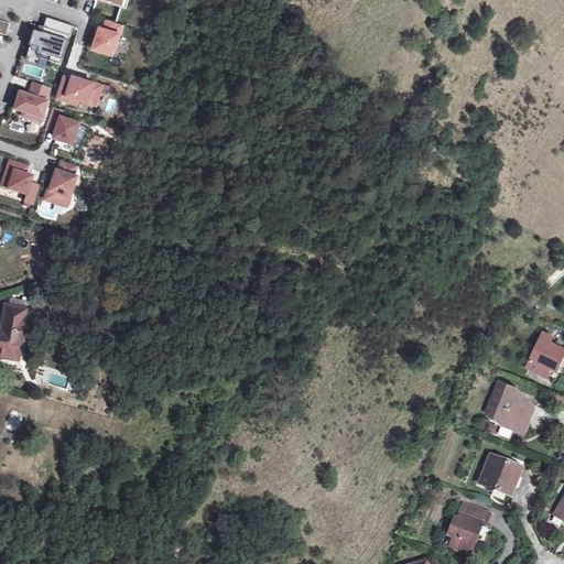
[(34,39),(30,51),(41,54),(52,57),(50,62),(61,65),(71,36),(72,36),(75,26),(47,18),(45,28),(43,34),(39,32),(35,31),(33,38),(34,39)]
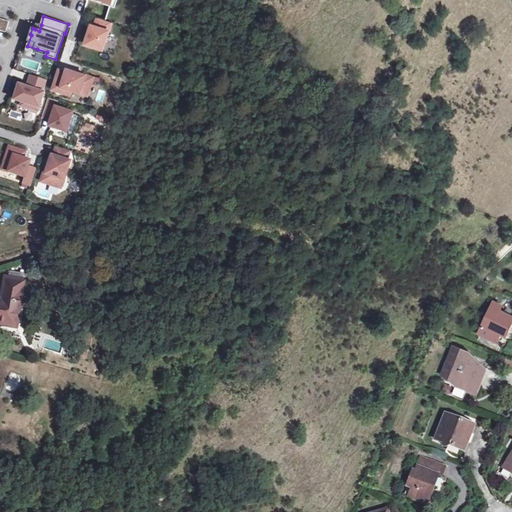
[(0,30),(6,33),(9,22),(0,18),(0,30)]
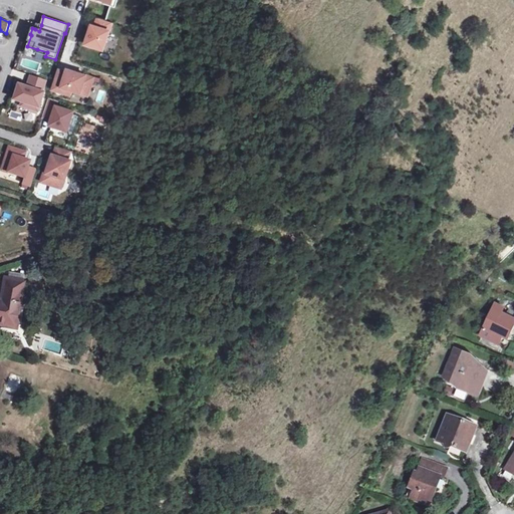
[(93,26),(87,45),(104,51),(113,23),(99,19),(96,27),(93,26)]
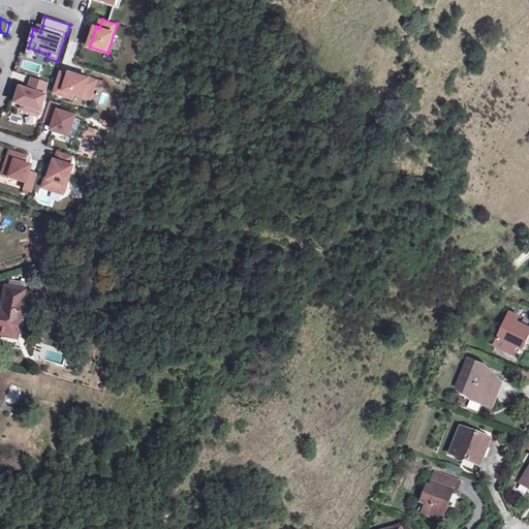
[(28,48),(26,55),(36,58),(38,51),(28,48)]
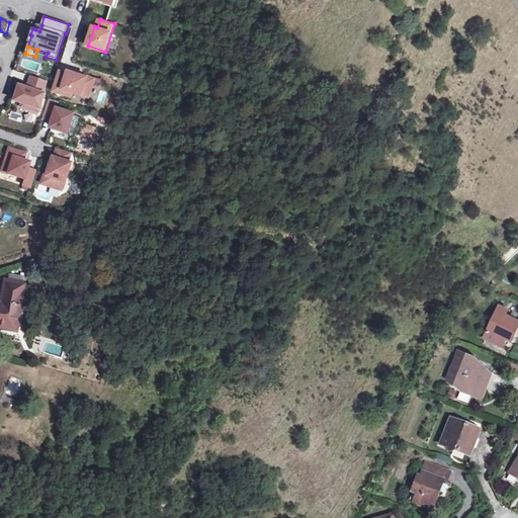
[(90,97),(95,80),(70,71),(69,74),(67,81),(57,77),(53,90),(72,96),(74,92),(90,97)]
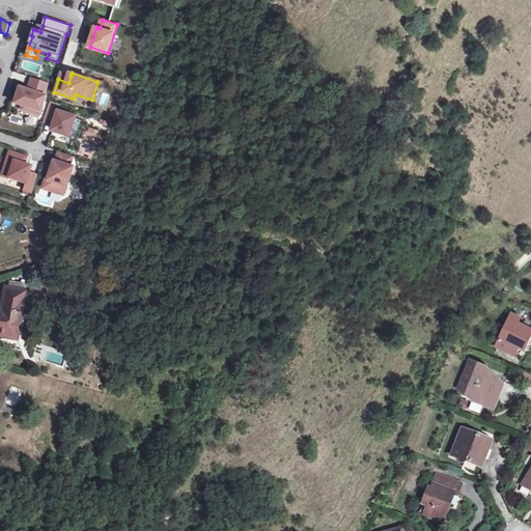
[(58,79),(68,83),(71,76),(61,73),(58,79)]
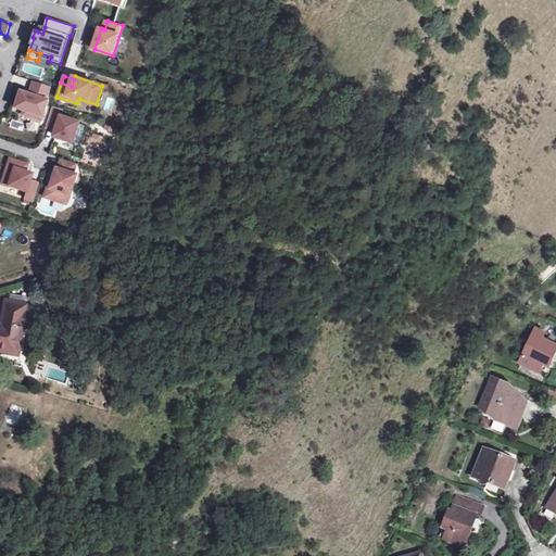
[(51,87),(34,81),(29,95),(21,92),(15,109),(24,111),(33,114),(32,118),(41,121),(48,100),(47,100),(51,87)]
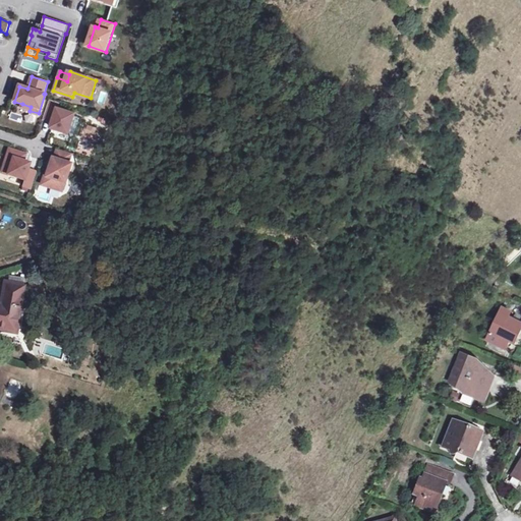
[(69,133),(76,113),(58,108),(60,103),(51,100),(44,120),(53,122),(52,127),(69,133)]
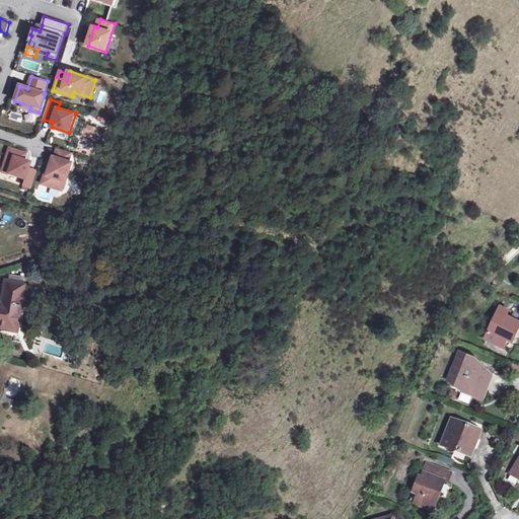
[(47,174),(44,183),(63,190),(66,180),(67,181),(73,162),(70,161),(72,153),(59,148),(56,157),(55,156),(52,165),(49,174),(47,174)]
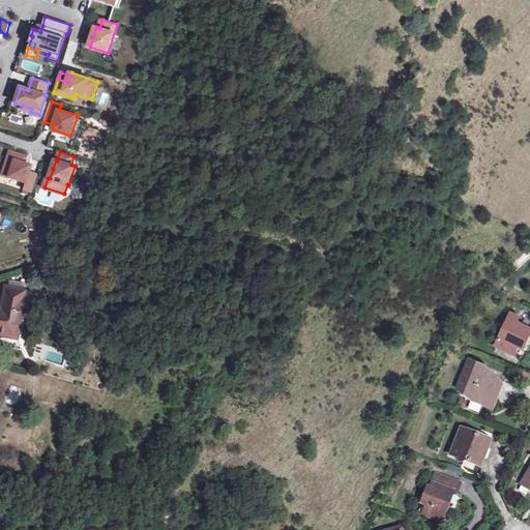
[(30,173),(32,167),(25,165),(27,157),(10,152),(4,171),(11,173),(9,178),(26,183),(24,190),(33,193),(38,176),(30,173)]
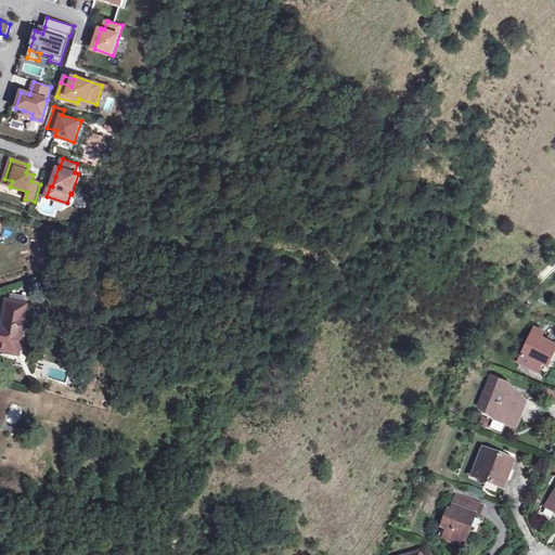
[(7,339),(21,341),(27,305),(8,301),(3,324),(0,323),(0,350),(4,351),(7,339)]
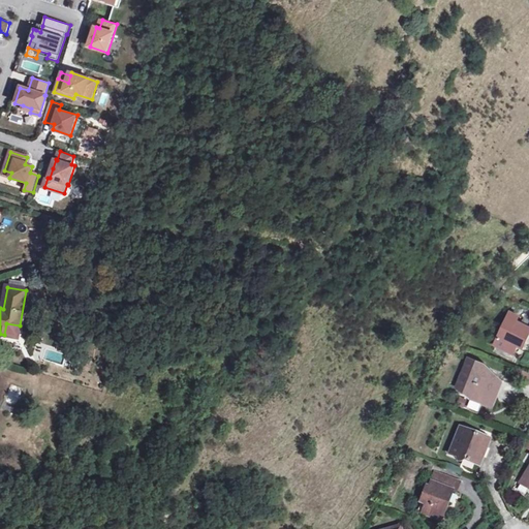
[(520,340),(526,342),(528,335),(528,330),(516,323),(519,316),(510,313),(496,345),(515,353),(518,346),(520,340)]
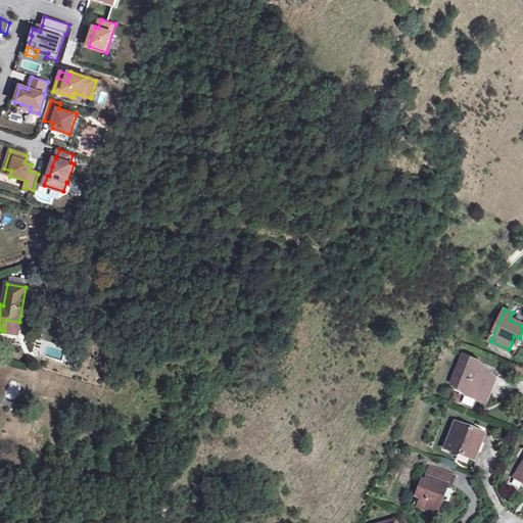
[(17,333),(19,322),(6,320),(4,331),(17,333)]
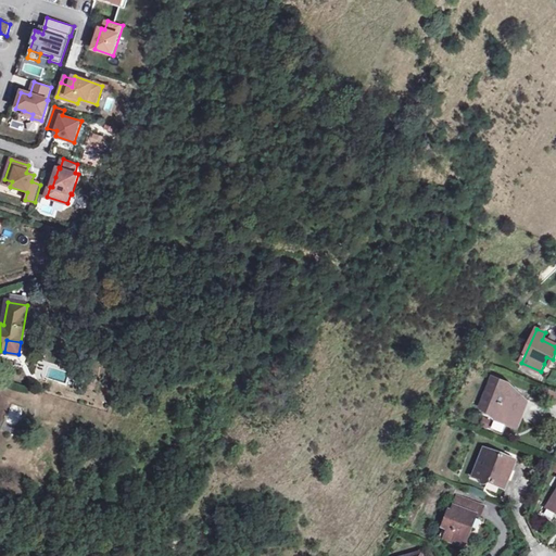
[(550,366),(553,359),(546,357),(544,364),(550,366)]
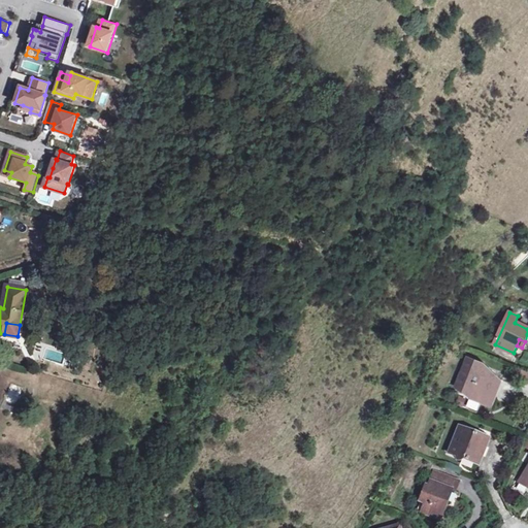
[(488,371),(487,374),(482,372),(485,364),(468,358),(457,387),(472,393),(471,397),(491,404),(500,381),(492,377),(493,374),(488,371)]
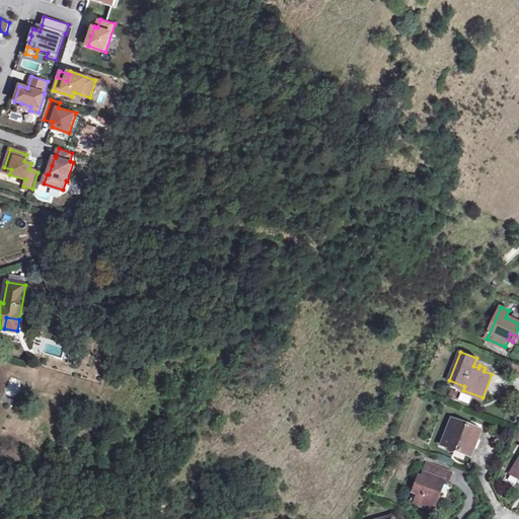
[(509,363),(506,370),(514,373),(517,366),(509,363)]
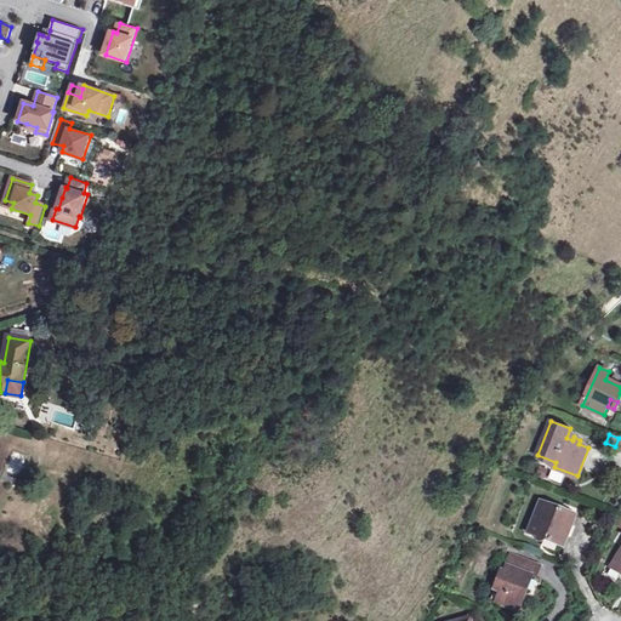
[(543,540),(545,539),(563,547),(576,516),(542,501),(529,534),(537,536),(537,539),(537,540),(539,541),(540,541),(541,541),(542,541),(543,540)]
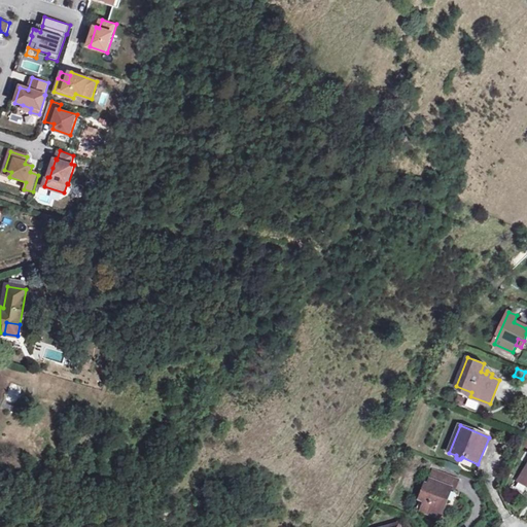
[(526,465),(518,481),(526,486),(526,465)]
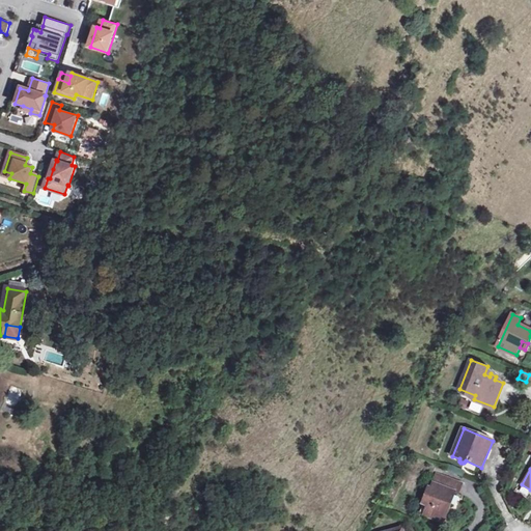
[(441,510),(446,512),(449,504),(447,503),(451,492),(457,494),(460,484),(436,475),(430,488),(428,487),(422,503),(427,505),(423,515),(438,521),(441,510)]
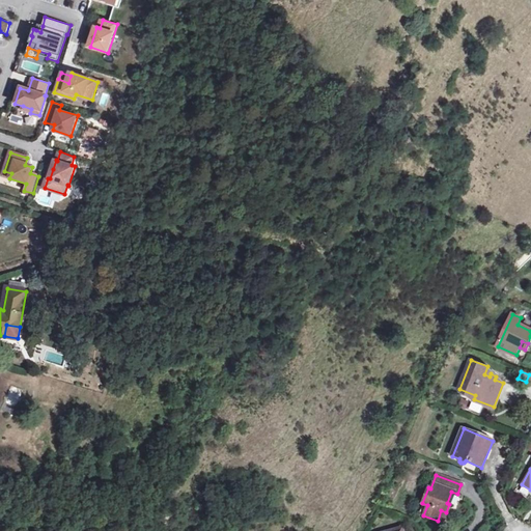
[(442,523),(446,512),(441,510),(438,521),(442,523)]
